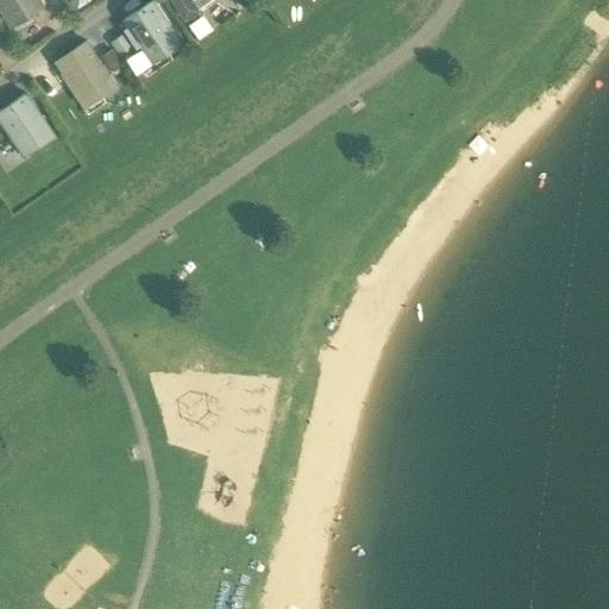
[(45,11),(38,0),(0,0),(0,11),(12,32),(45,11)]
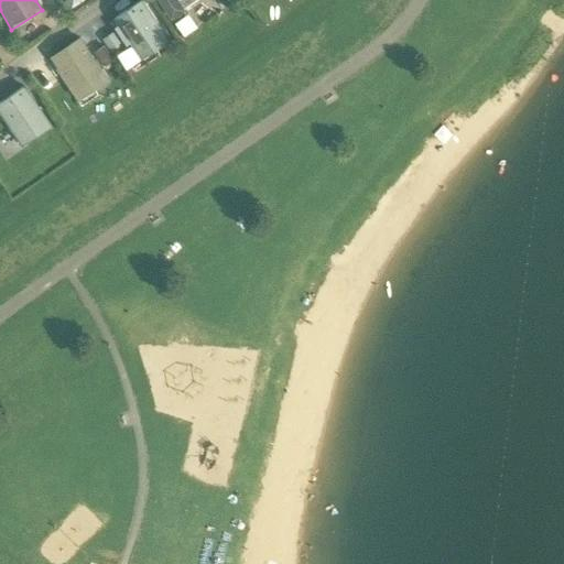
[(85,2),(84,0),(65,0),(72,10),(85,2)]
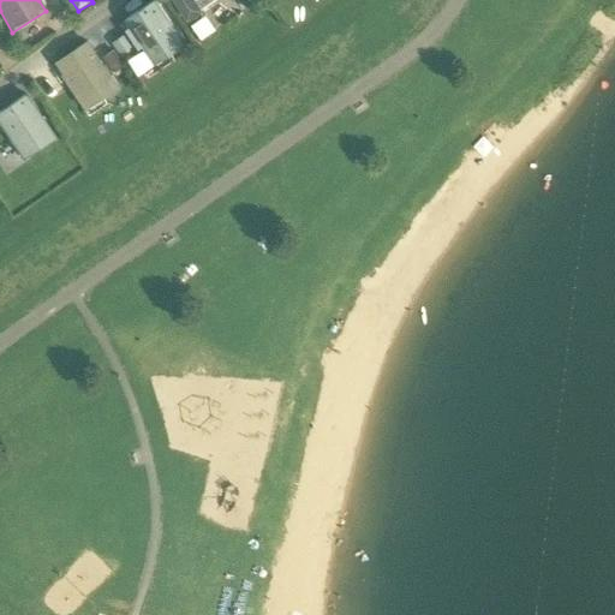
[(169,0),(187,27),(203,16),(192,0),(169,0)]
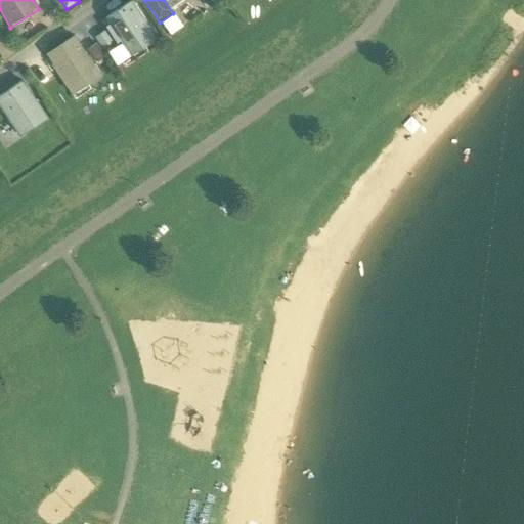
[(180,16),(191,9),(185,0),(177,0),(172,4),(180,16)]
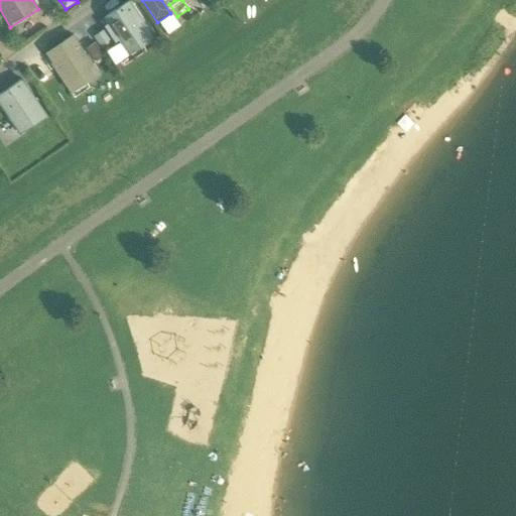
[(204,0),(202,3),(208,10),(217,2),(215,0),(204,0)]
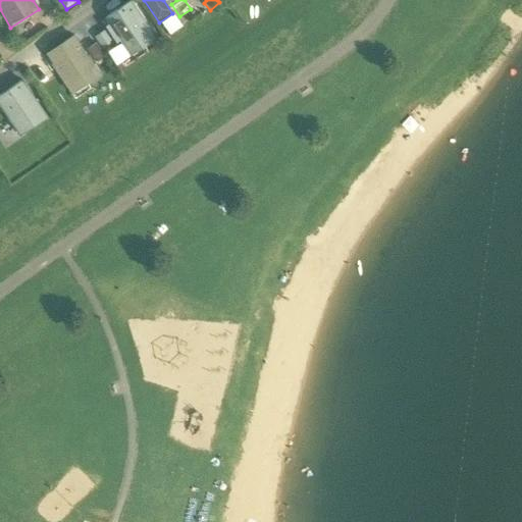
[(159,41),(133,2),(107,18),(132,58),(159,41)]
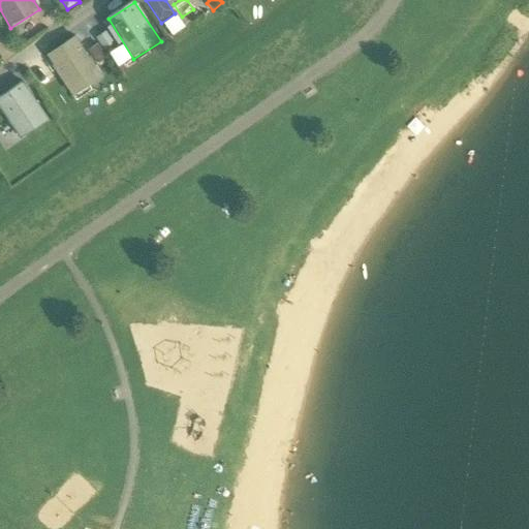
[(165,25),(174,36),(185,29),(177,18),(165,25)]
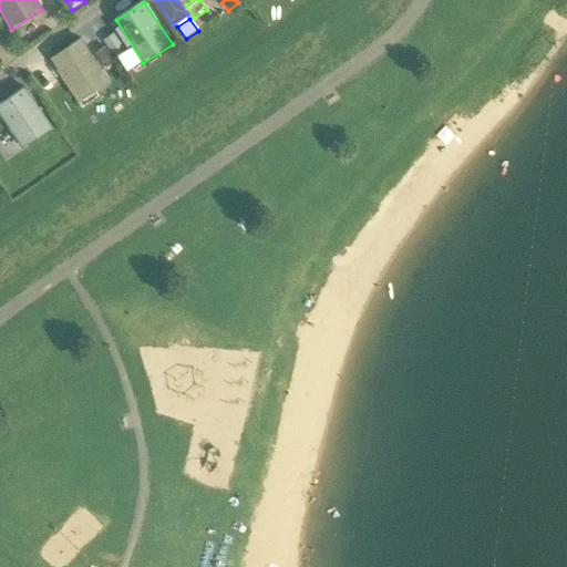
[(104,40),(113,54),(123,49),(115,33),(104,40)]
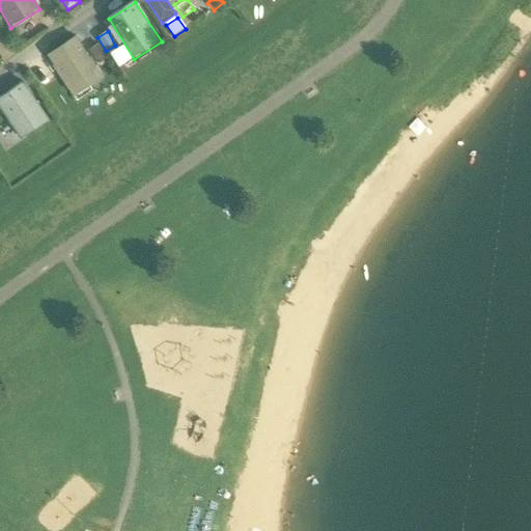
[(104,80),(76,38),(48,56),(75,100),(104,80)]
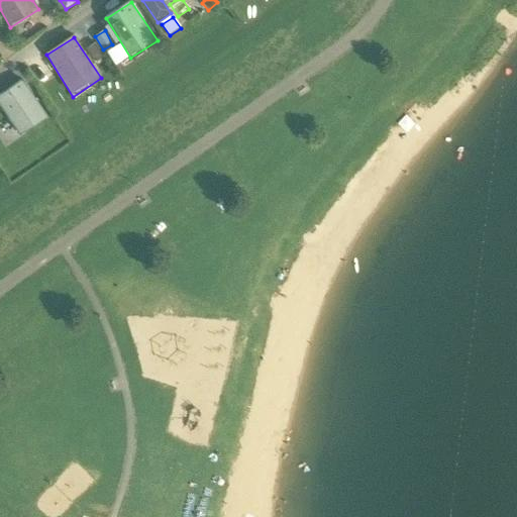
[(47,109),(21,71),(0,86),(0,100),(19,130),(47,109)]
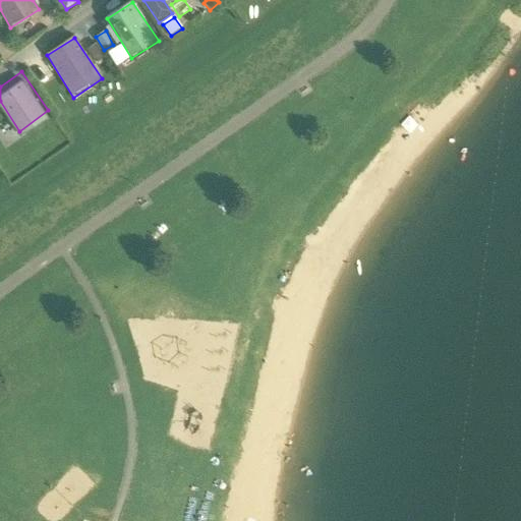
[(6,115),(0,118),(0,133),(4,140),(17,131),(6,115)]
